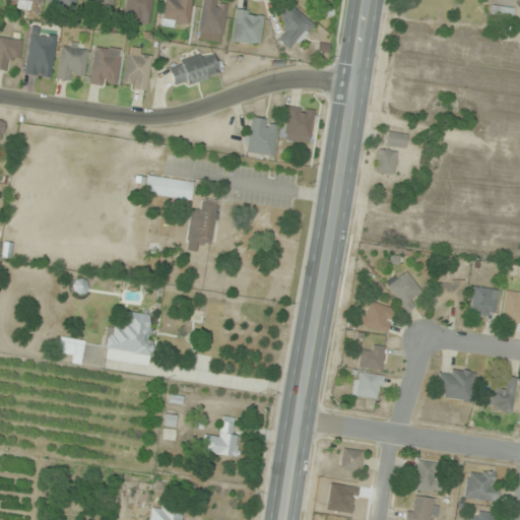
[(38,0),(10,0),(9,7),(37,12),(38,0)]
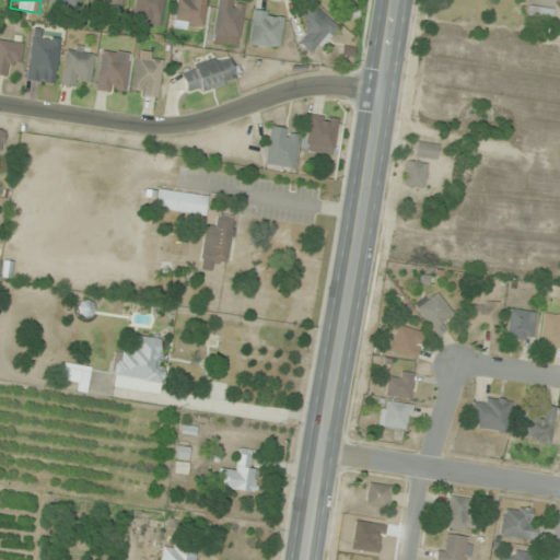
[(80,0),(54,0),(54,7),(79,11),(80,0)]
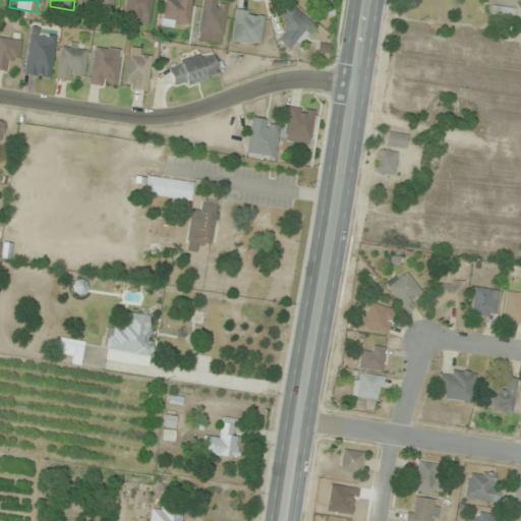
[(87,0),(85,5),(110,10),(111,0),(87,0)]
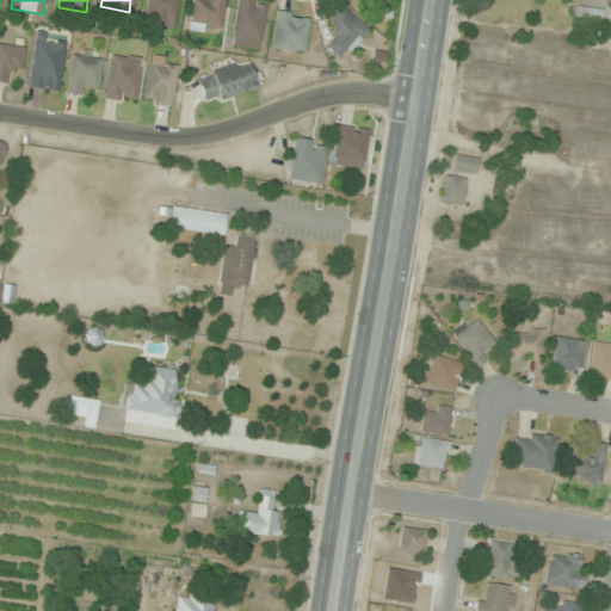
[(177,0),(147,0),(144,23),(173,28),(177,0)]
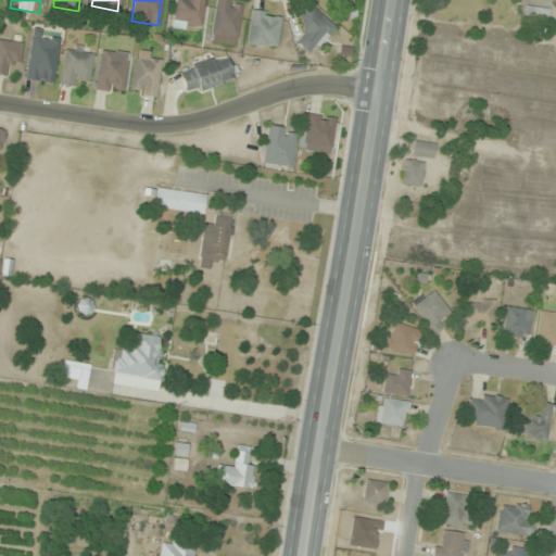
[(198,30),(202,0),(174,0),(172,27),(198,30)]
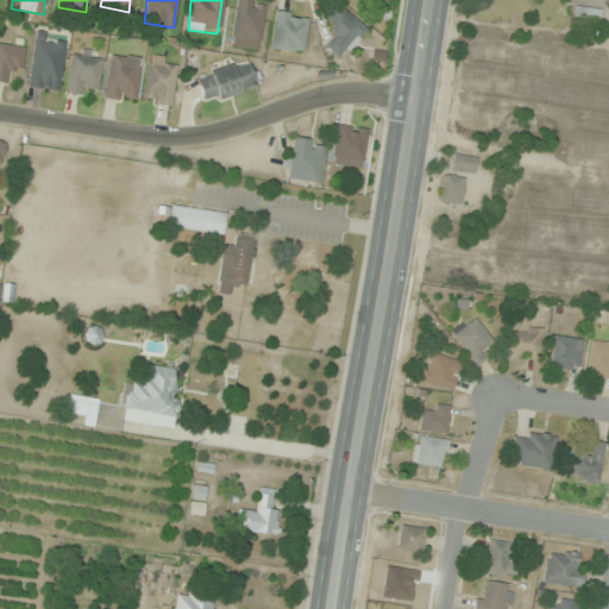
[(261,39),(264,0),(262,0),(236,0),(232,37),(261,39)]
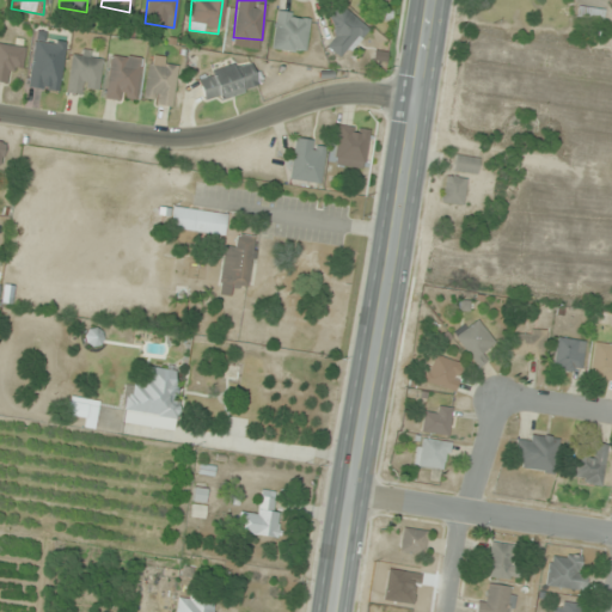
[(337,35),(326,46),(340,59),(368,30),(341,2),(323,20),(337,35)]
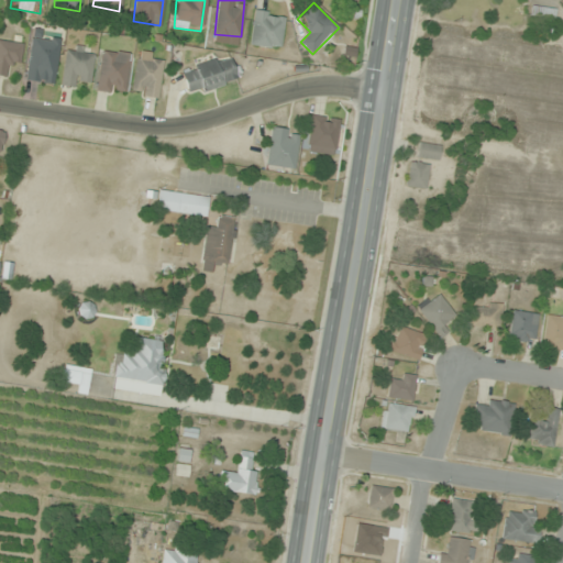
[(554,18),(555,10),(531,6),(530,13),(554,18)]
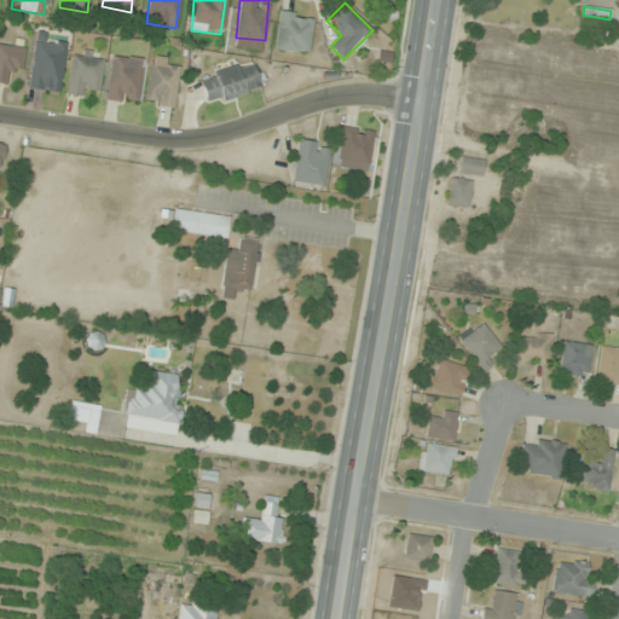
[(275,50),(308,52),(312,16),(278,12),(275,50)]
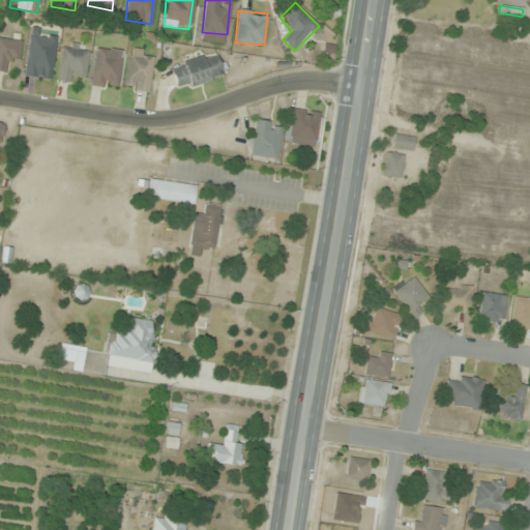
[(24,76),(51,80),(57,38),(39,35),(40,31),(31,29),(24,76)]
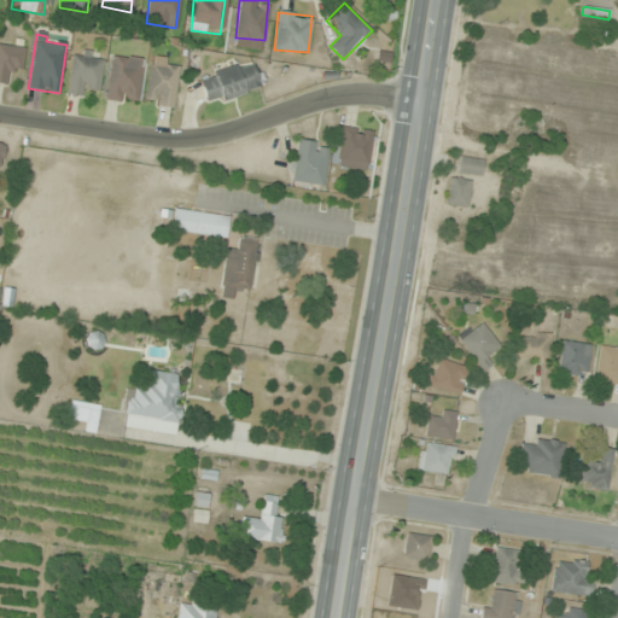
[(0,45),(0,82),(7,83),(7,73),(22,74),(25,39),(13,38),(12,47),(0,45)]
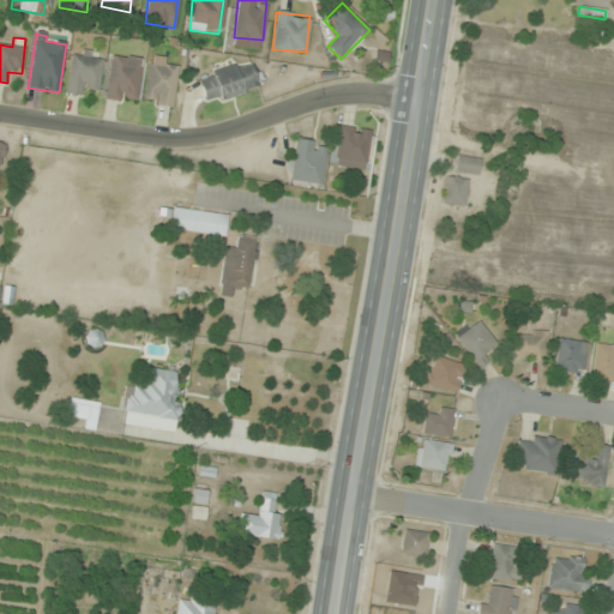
[(67,92),(85,95),(86,85),(98,86),(102,54),(72,50),(67,92)]
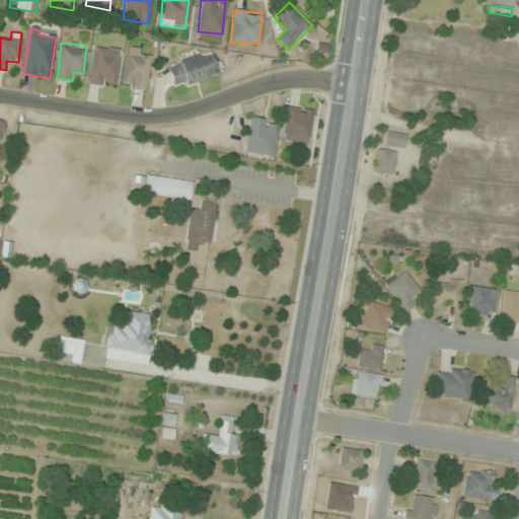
[(90,83),(116,86),(120,48),(94,46),(90,83)]
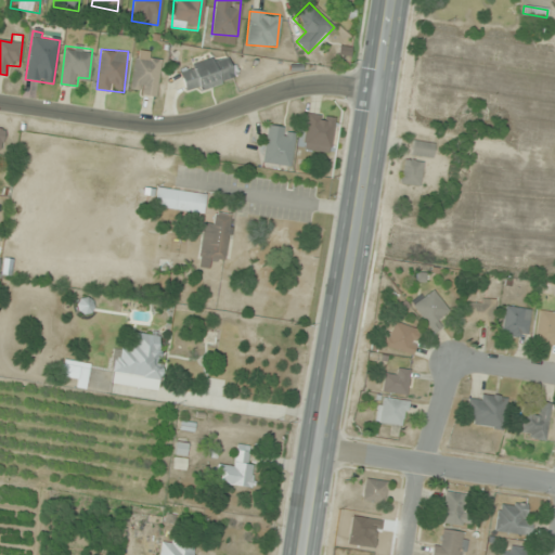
[(160,60),(134,56),(131,93),(156,97),(160,60)]
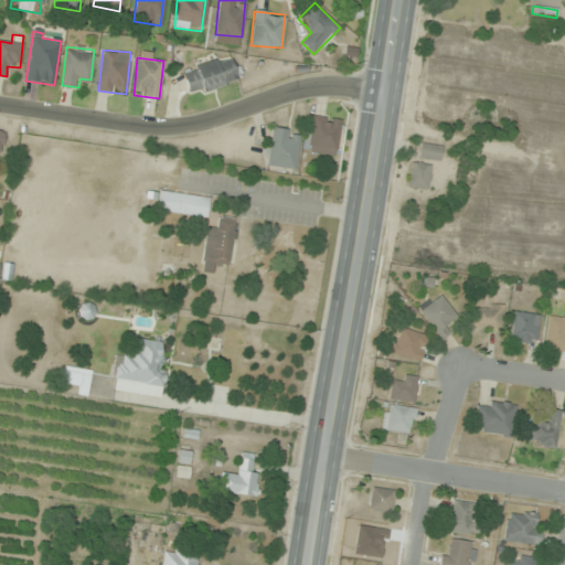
[(233,60),(183,73),(189,94),(238,82),(233,60)]
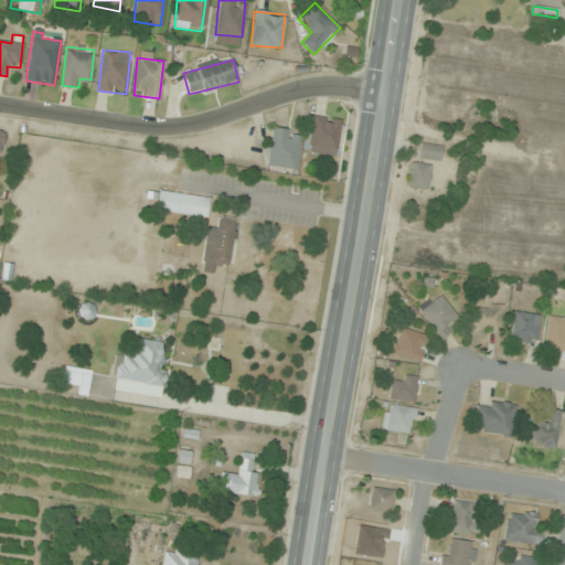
[(309,152),(338,153),(339,118),(311,117),(309,152)]
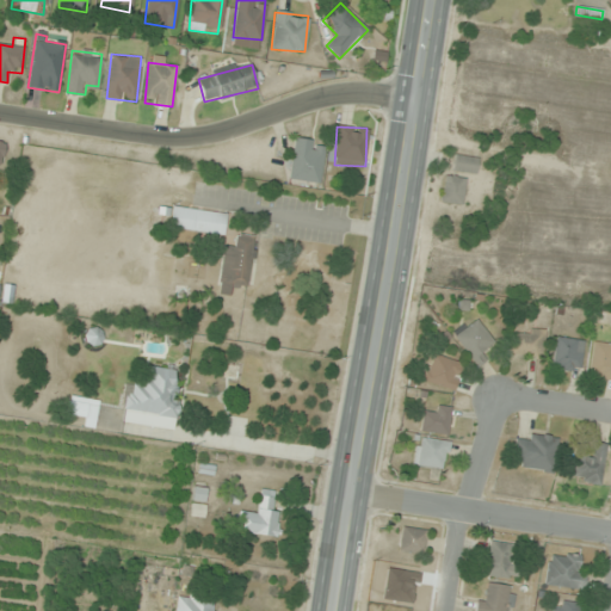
[(319,183),(323,142),(295,140),(290,179),(319,183)]
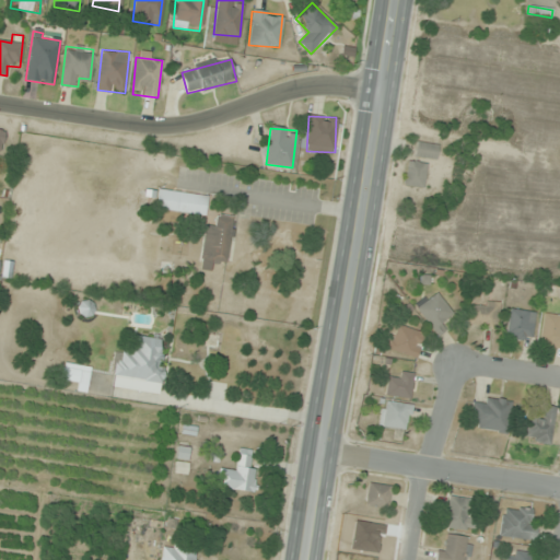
[(438,158),(436,143),(416,144),(416,159),(438,158)]
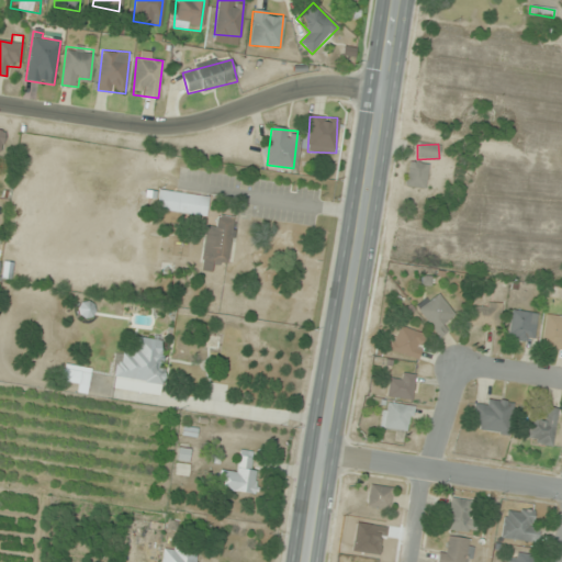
[(428,164),(409,161),(406,186),(426,188),(428,164)]
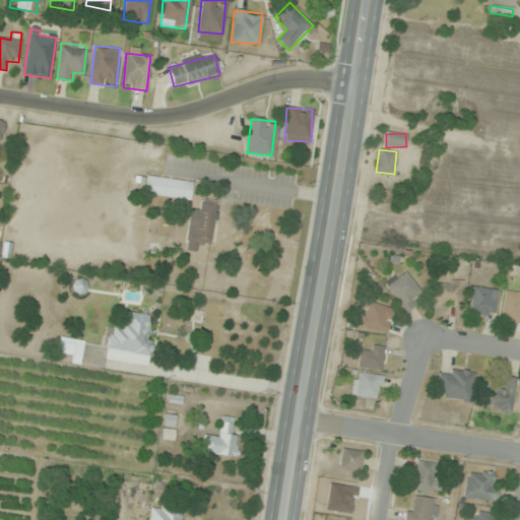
[(216,202),(192,199),(192,182),(135,173),(134,180),(145,183),(144,193),(186,201),(188,210),(184,249),(197,252),(198,245),(210,247),(216,202)]
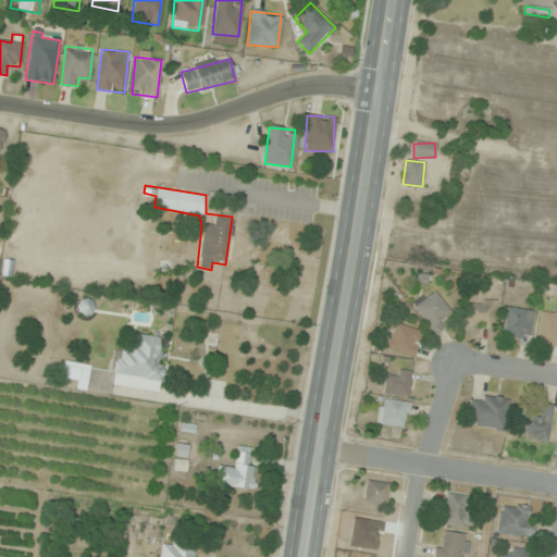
[(454,320),(435,289),(413,301),(432,333),(454,320)]
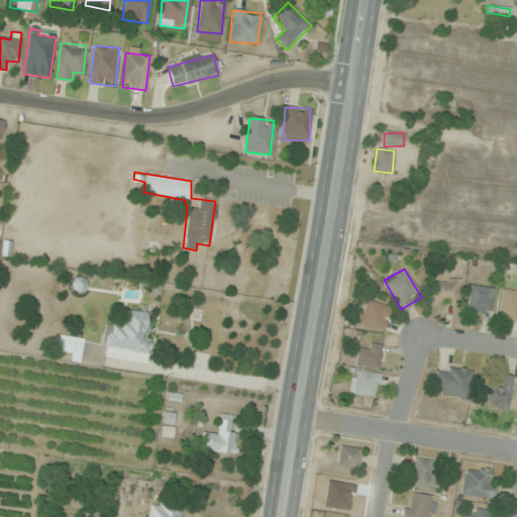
[(70,287),(81,295),(89,284),(78,276),(70,287)]
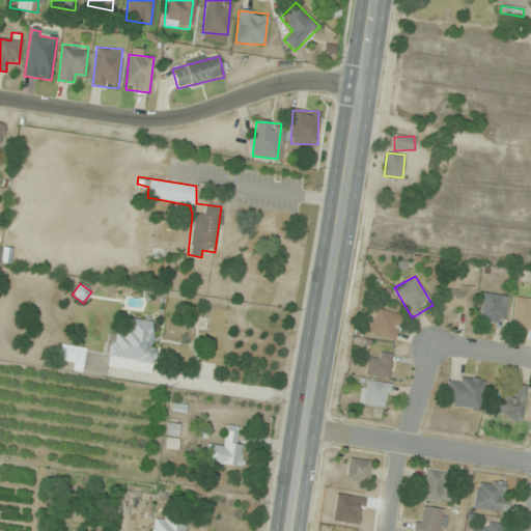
[(445,309),(473,309),(473,287),(445,287),(445,309)]
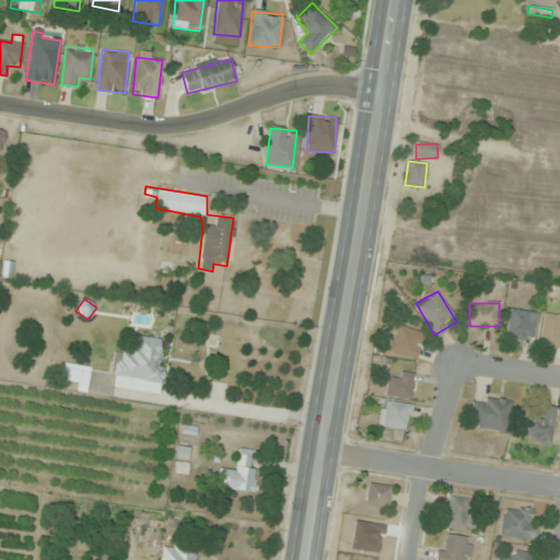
[(531,340),(535,313),(510,308),(505,337),(531,340)]
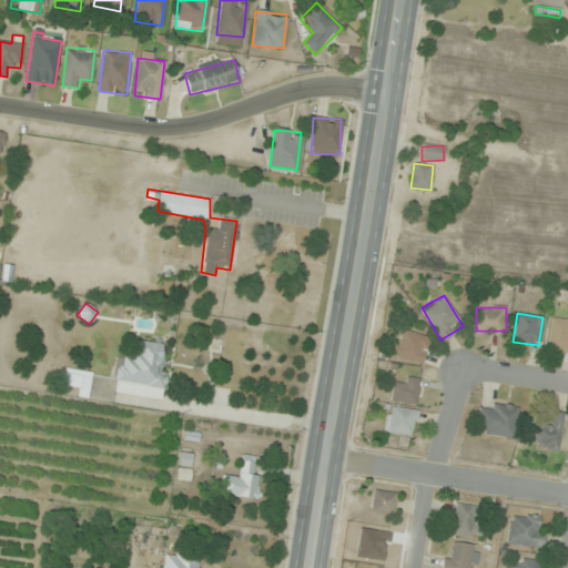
[(547,350),(567,353),(567,321),(553,318),(547,350)]
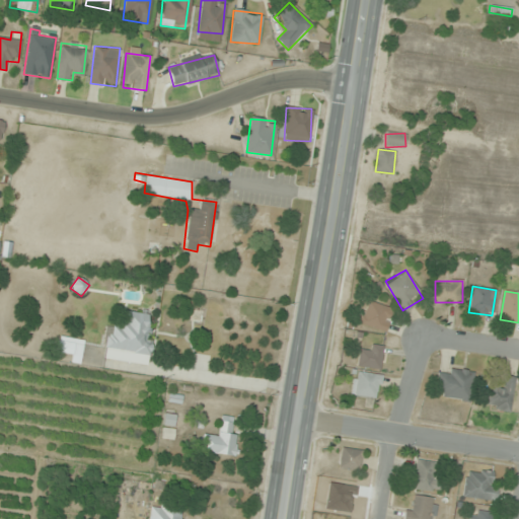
[(384,331),(393,310),(368,300),(359,321),(384,331)]
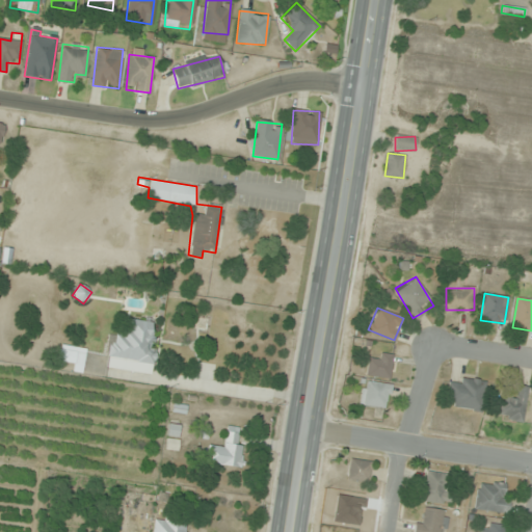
[(108,335),(104,368),(150,374),(157,323),(130,319),(129,328),(122,327),(121,337),(108,335)]
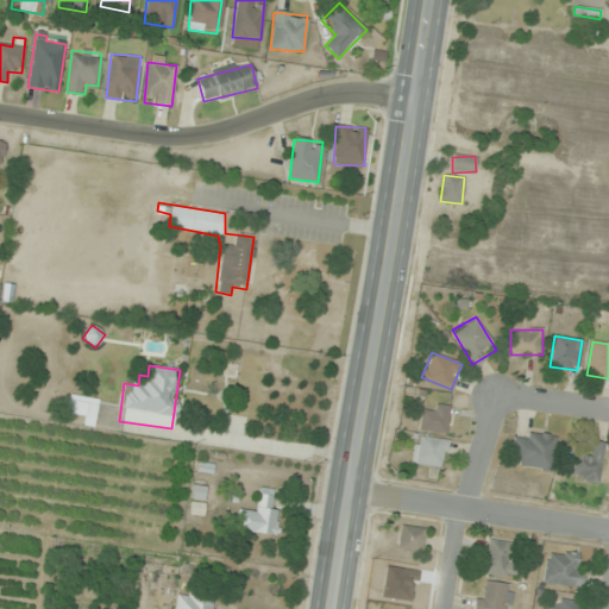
[(63,416),(93,425),(100,401),(70,393),(63,416)]
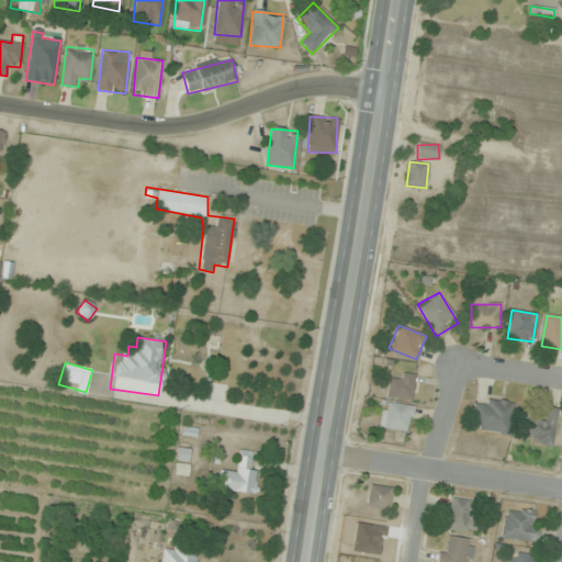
[(386,397),(413,400),(415,374),(401,373),(400,380),(389,379),(386,397)]
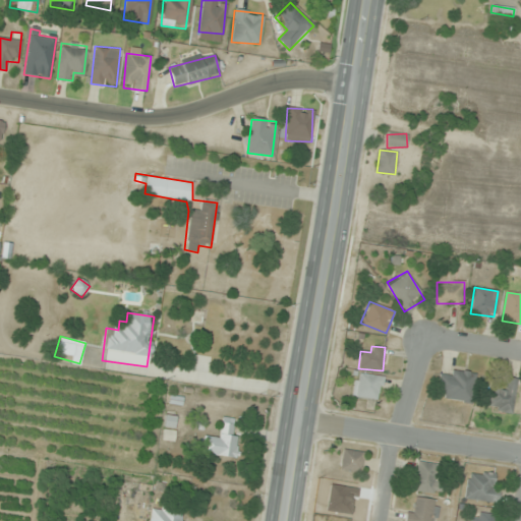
[(474,372),(452,369),(451,377),(441,375),(438,398),(471,402),(474,372)]
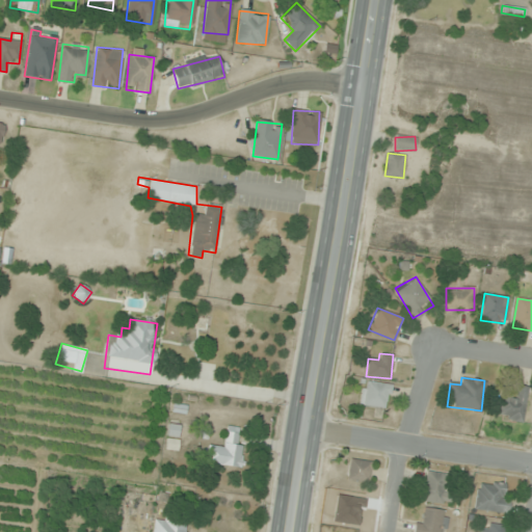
[(384,409),(392,388),(366,379),(358,402),(384,409)]
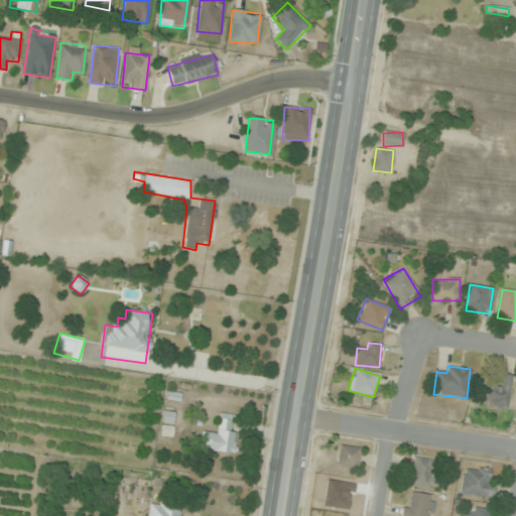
[(500,383),(489,381),(485,405),(507,408),(512,375),(502,374),(500,383)]
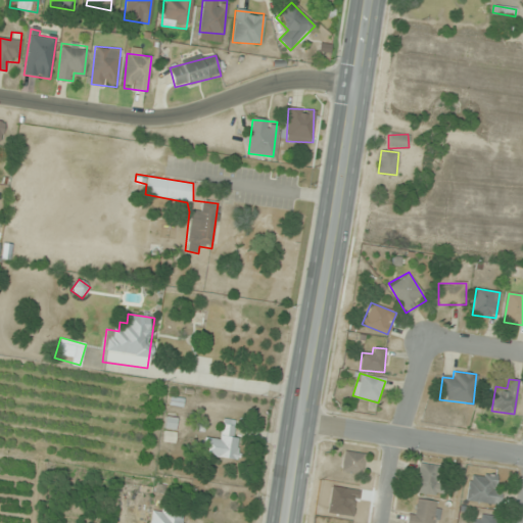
[(174,431),(176,418),(167,416),(163,441),(174,442),(175,431),(174,431)]
